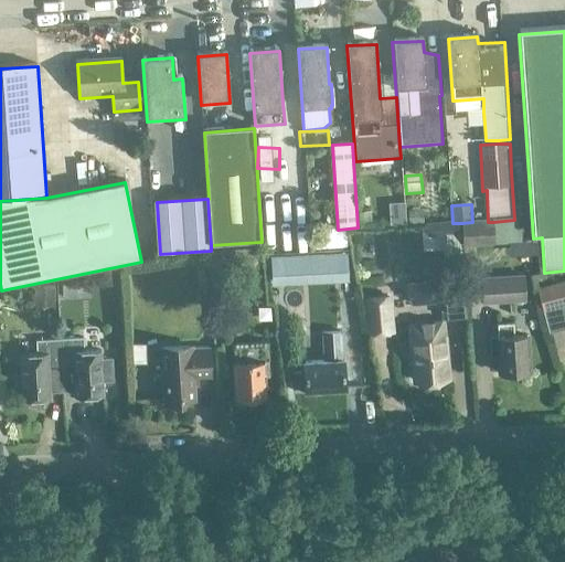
[(391,223),(405,222),(404,205),(390,207),(391,223)]
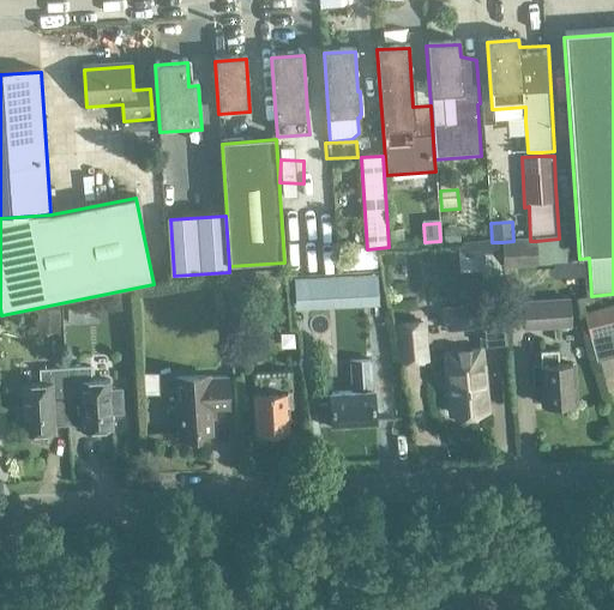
[(539,267),(536,241),(530,241),(513,241),(503,242),(504,270),(539,267)]
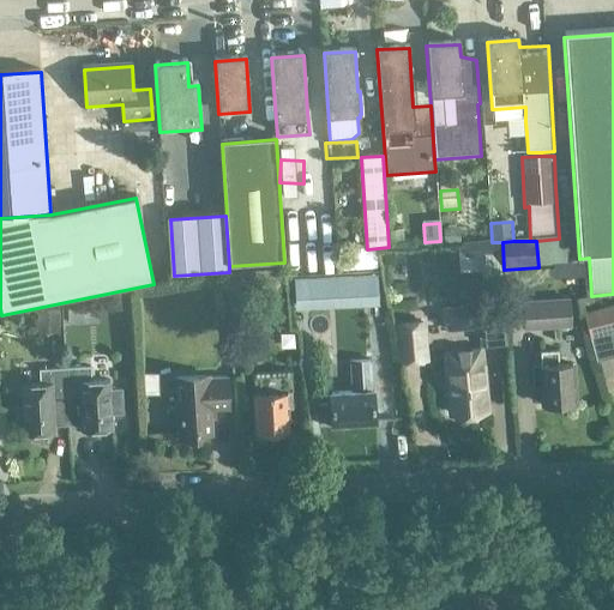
[(343,255),(344,275),(391,271),(390,253),(343,255)]
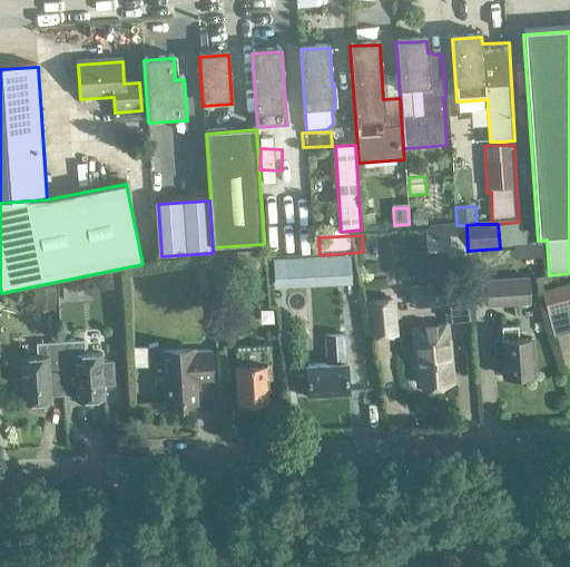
[(261,274),(258,253),(208,256),(209,276),(261,274)]
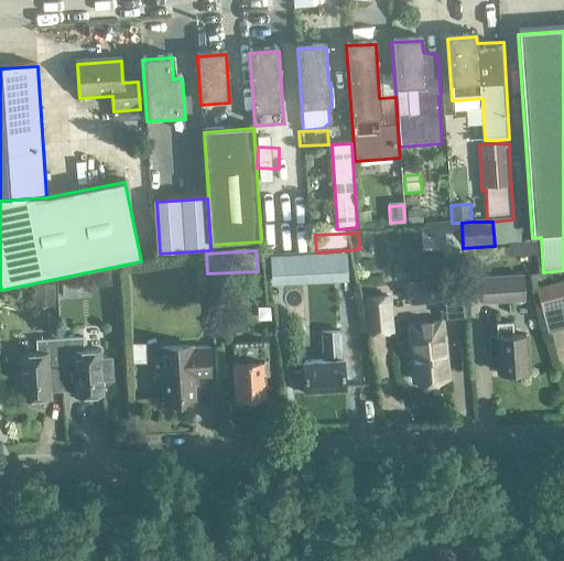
[(344,259),(315,260),(316,281),(345,280),(344,259)]
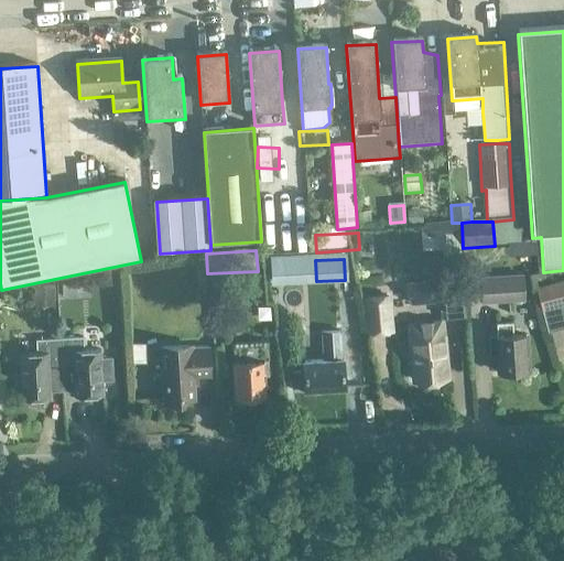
[(270,283),(289,282),(289,260),(269,261),(270,283)]
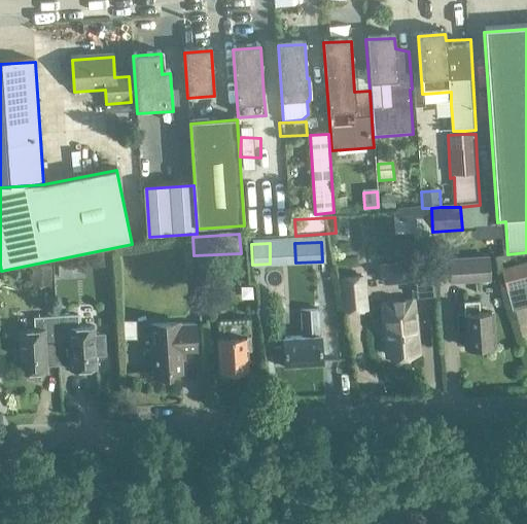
[(96,268),(110,266),(109,255),(95,257),(96,268)]
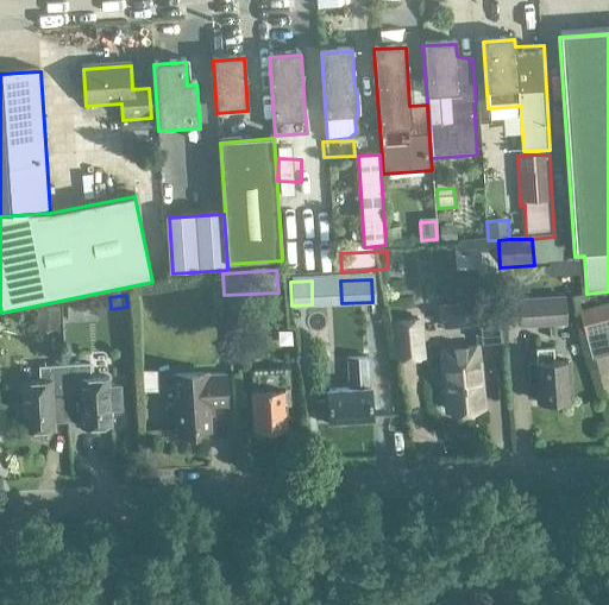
[(566,297),(519,300),(521,329),(567,327),(566,297)]
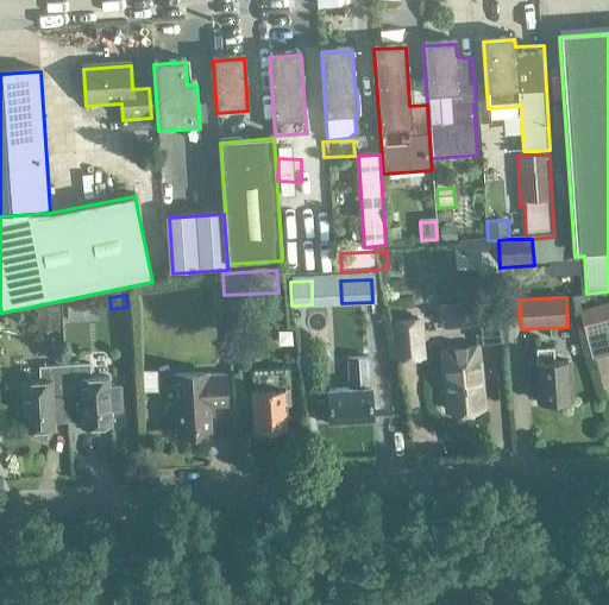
[(608,332),(600,304),(600,303),(578,310),(586,339),(608,332)]
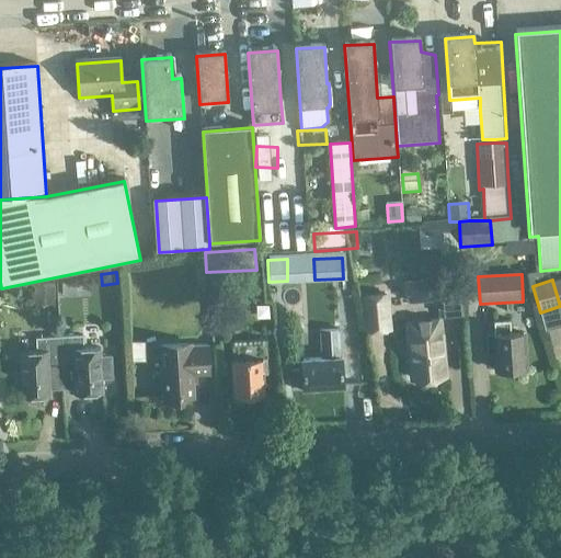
[(435,281),(408,284),(407,284),(409,305),(437,302),(435,281)]
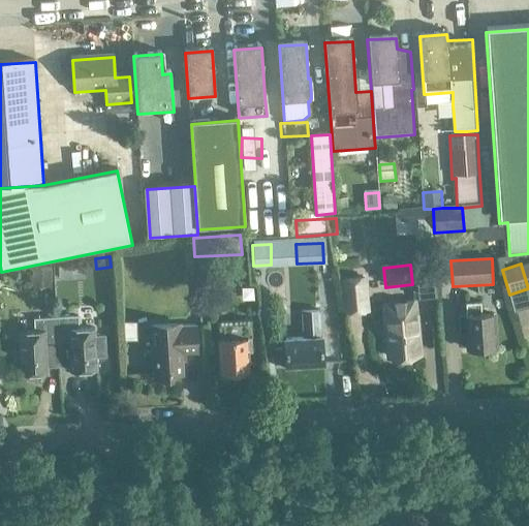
[(51,270),(50,270),(32,271),(33,287),(52,286),(51,270)]
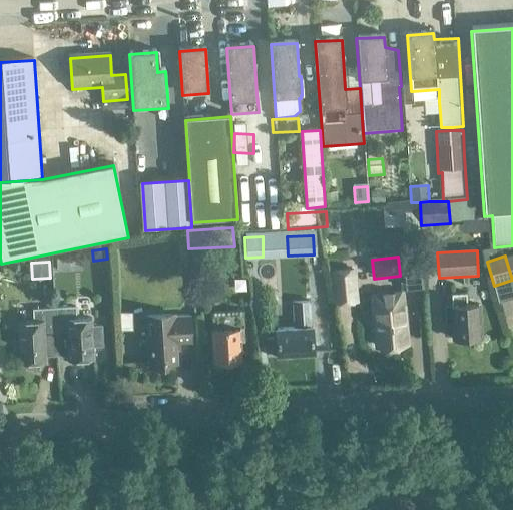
[(355,273),(333,275),(336,307),(357,305),(355,273)]
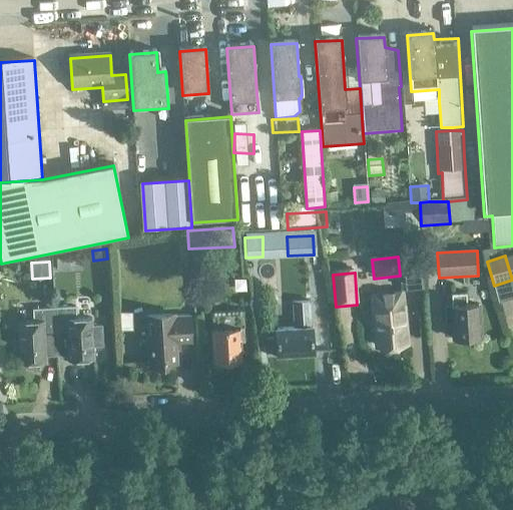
[(452,305),(444,305),(446,326),(453,326),(454,342),(468,341),(469,344),(475,343),(478,341),(481,340),(478,302),(466,302),(466,294),(451,295),(452,305)]
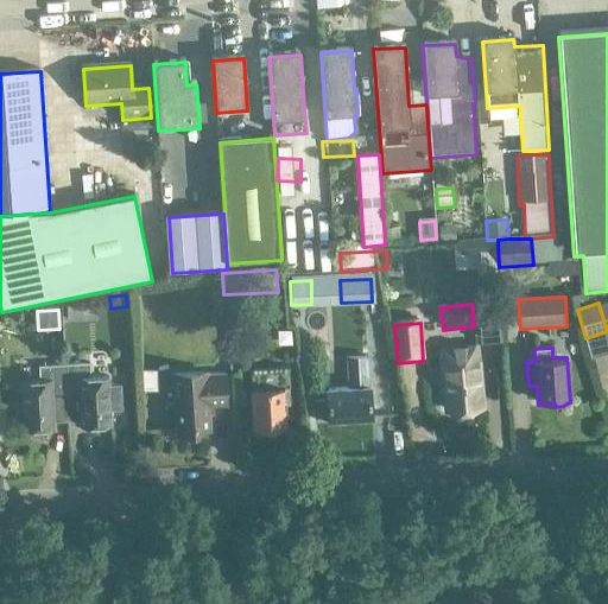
[(477,351),(442,355),(448,413),(482,409),(477,351)]
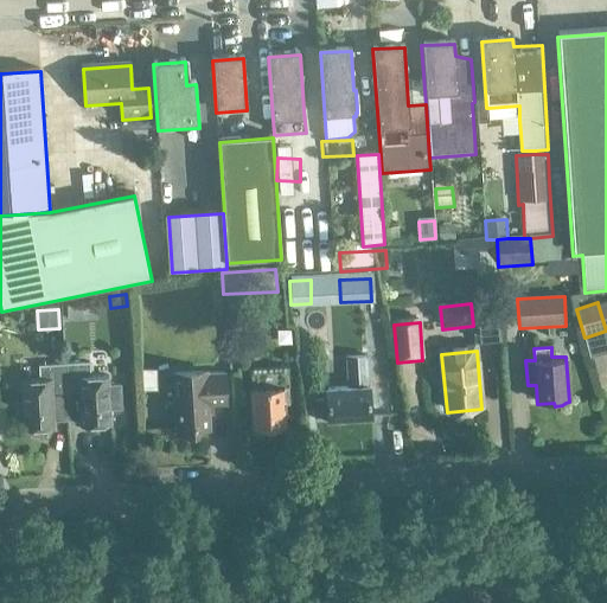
[(65,393),(63,366),(63,355),(55,357),(55,366),(39,367),(40,382),(23,383),(25,431),(55,430),(52,395),(65,393)]
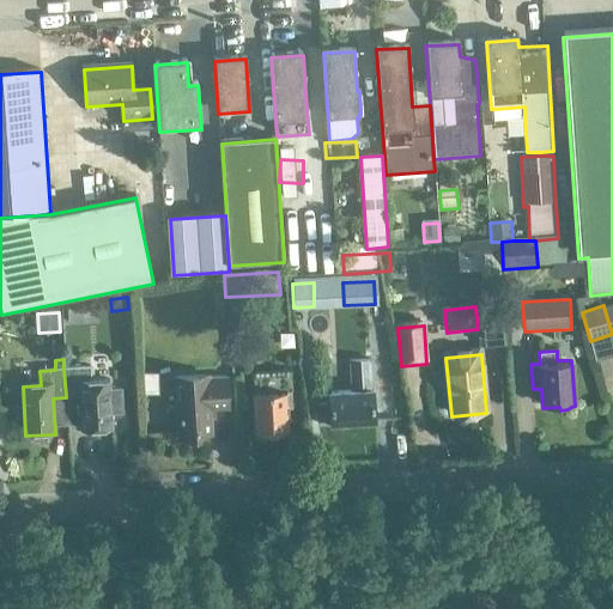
[(332,407),(321,408),(322,427),(375,424),(371,364),(351,365),(353,395),(331,397),(332,407)]
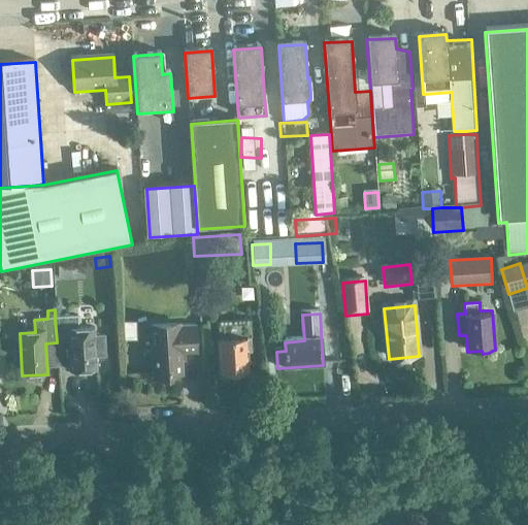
[(78,318),(55,319),(57,342),(69,342),(71,373),(97,372),(94,329),(79,330),(78,318)]
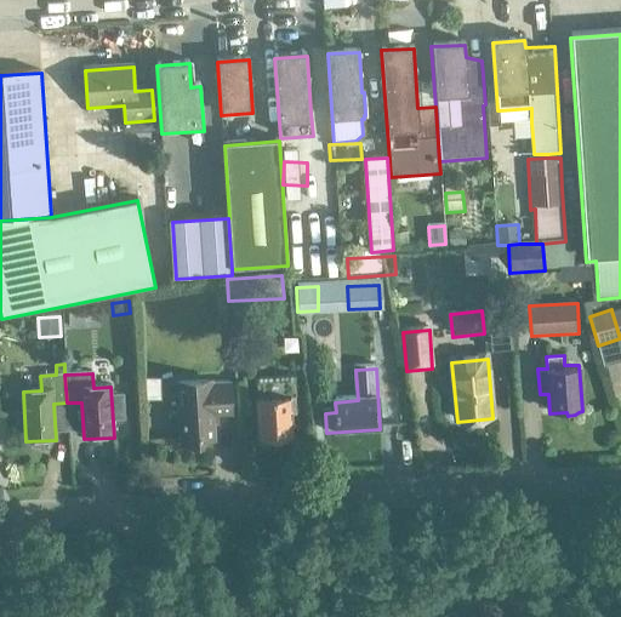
[(295,380),(256,382),(260,446),(281,445),(281,438),(292,438),(291,416),(297,416),(295,380)]
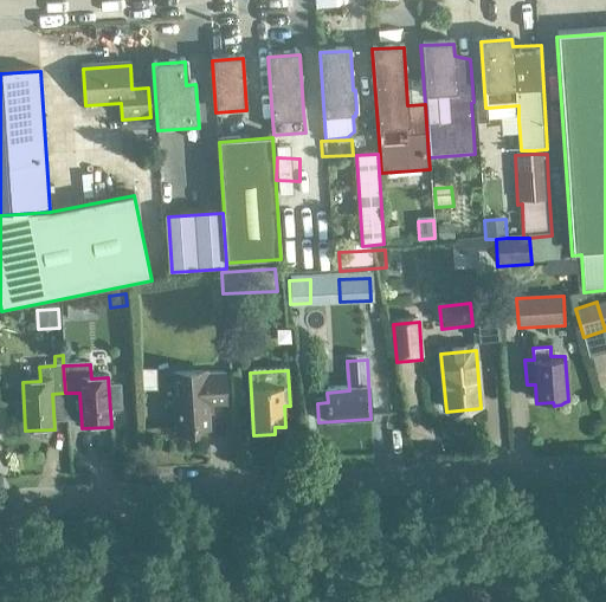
[(172,422),(175,422),(176,438),(195,437),(210,437),(208,413),(207,408),(226,407),(224,376),(206,376),(206,373),(173,374),(174,405),(169,405),(165,409),(165,416),(172,422)]
